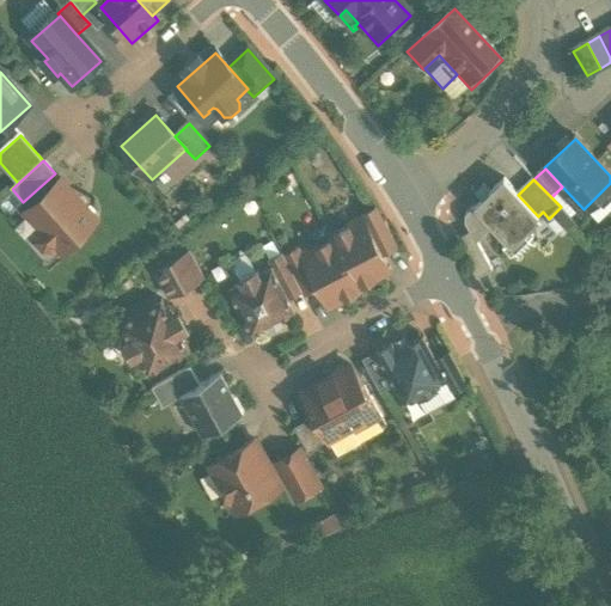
[(62,182),(29,213),(43,230),(38,233),(38,242),(46,249),(53,250),(57,245),(63,251),(69,245),(77,246),(84,240),(84,232),(97,220),(62,182)]
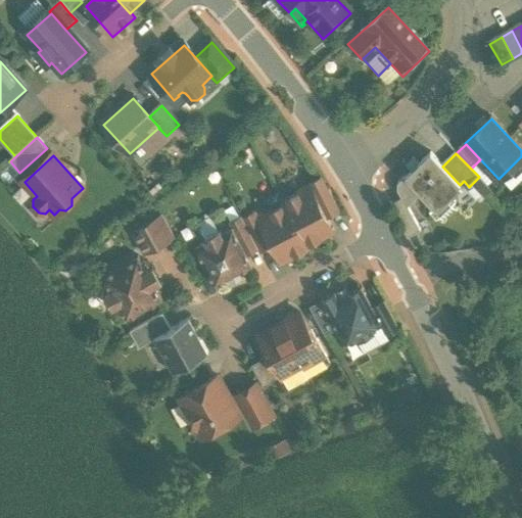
[(442,167),(431,155),(419,167),(414,160),(406,168),(412,174),(406,179),(422,195),(434,209),(435,209),(451,196),(447,192),(457,183),(460,187),(461,186),(460,185),(442,167)]
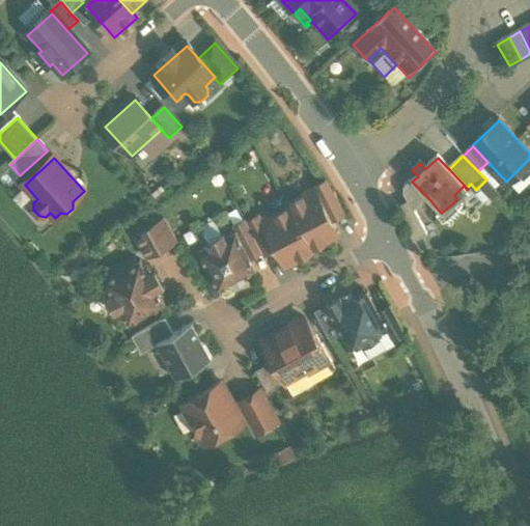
[(428,198),(412,182),(405,189),(405,195),(409,202),(414,213),(415,212),(428,198)]
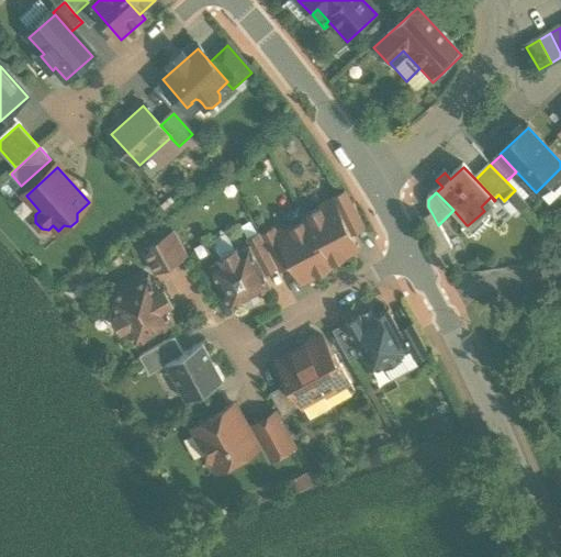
[(354,205),(352,207),(346,195),(333,201),(334,203),(335,202),(351,235),(366,229),(354,205)]
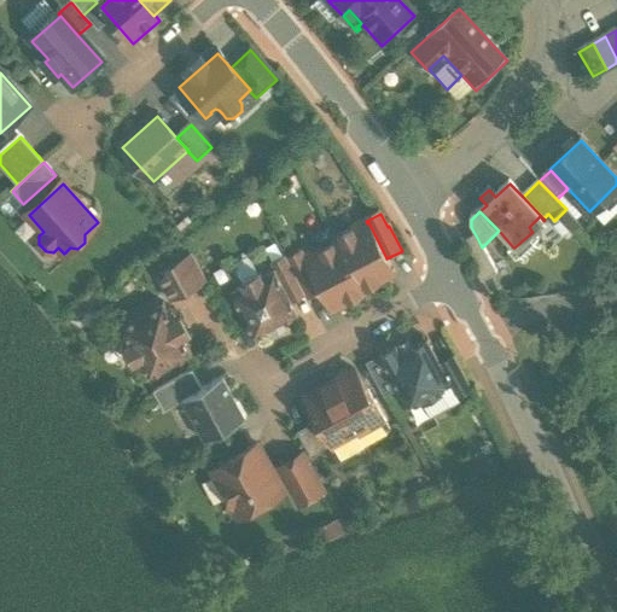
[(367,223),(337,239),(365,293),(366,293),(364,290),(383,280),(379,274),(391,267),(386,258),(368,222),(367,223)]
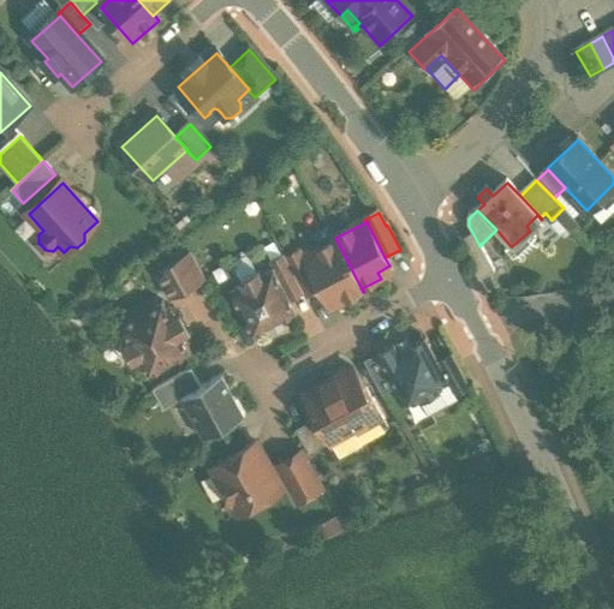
[(305,257),(304,258),(321,290),(328,303),(340,296),(344,303),(363,292),(335,238),(328,225),(327,225),(335,242),(305,257)]
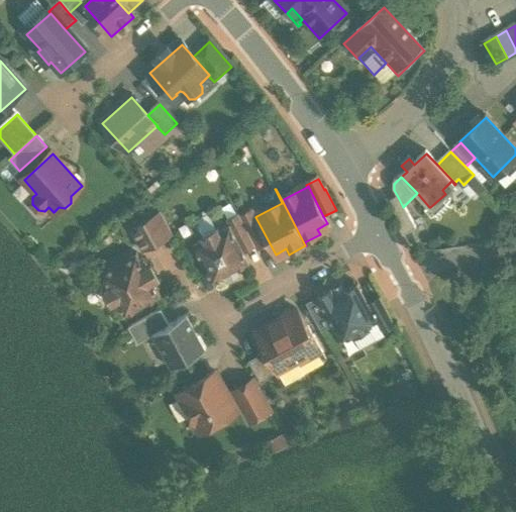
[(445,194),(430,207),(429,207),(425,211),(432,219),(439,219),(450,208),(451,201),(445,194)]
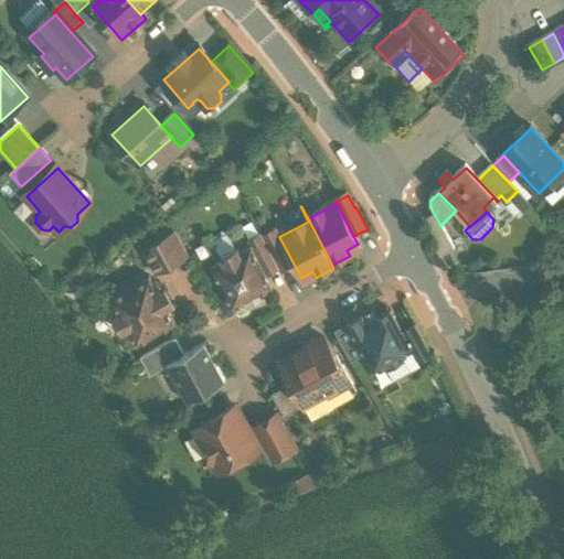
[(440,226),(435,215),(422,222),(442,257),(455,249),(442,225),(440,226)]
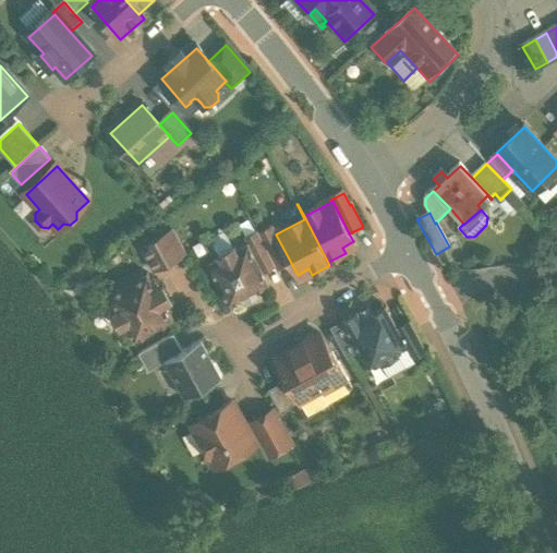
[(291,263),(276,235),(277,233),(275,228),(259,236),(276,266),(278,269),(291,263)]
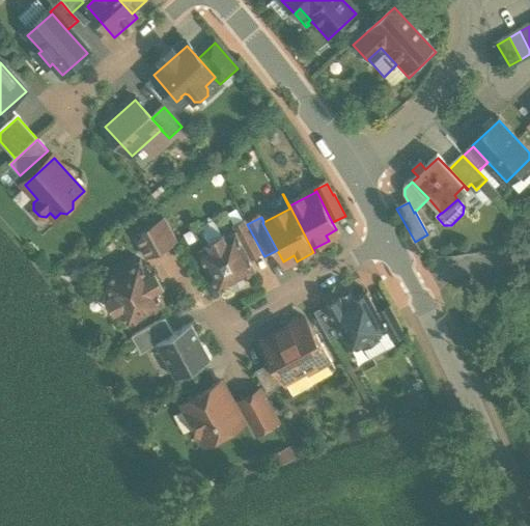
[(165,219),(134,237),(146,260),(178,243),(165,219)]
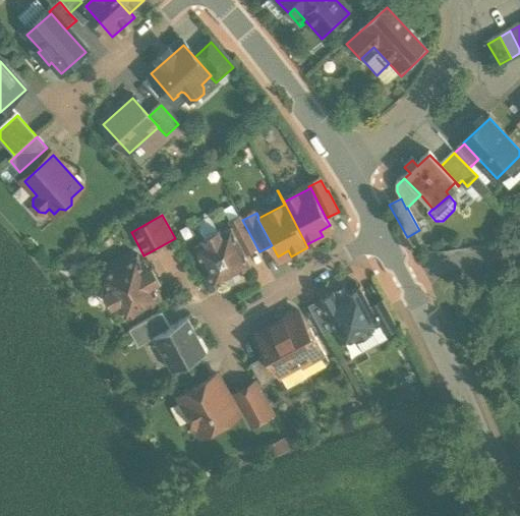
[(242,220),(241,218),(230,224),(232,229),(232,228),(246,254),(257,248),(242,220)]
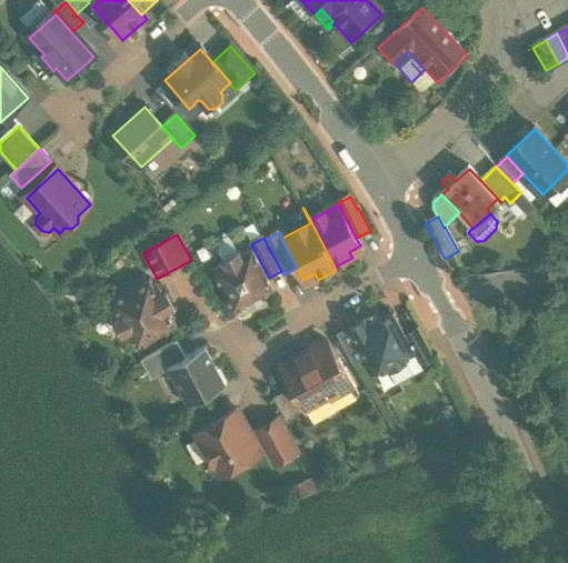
[(253,250),(213,270),(235,312),(276,291),(269,278),(253,249),(253,250)]
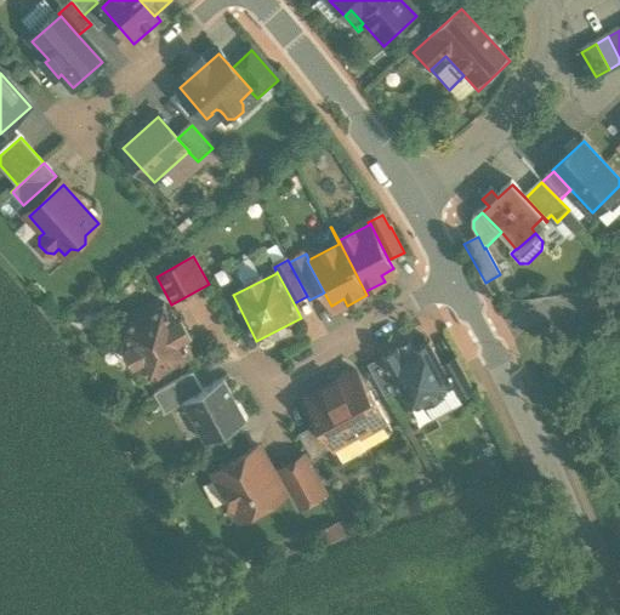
[(165,306),(123,329),(132,346),(125,349),(135,368),(142,364),(151,380),(193,357),(165,306)]
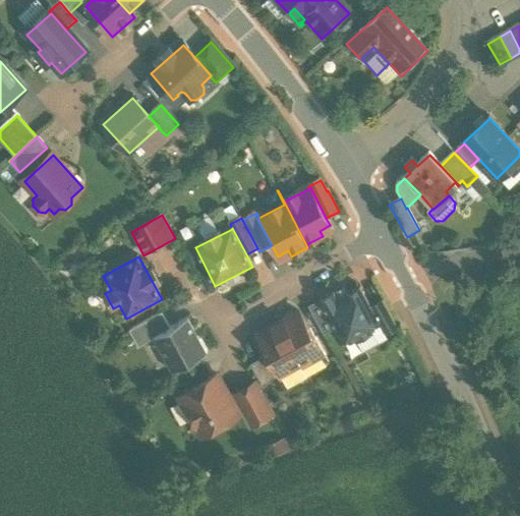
[(361,288),(339,300),(335,293),(321,300),(345,345),(355,339),(357,344),(373,335),(371,331),(381,326),(382,325),(372,307),(361,288)]
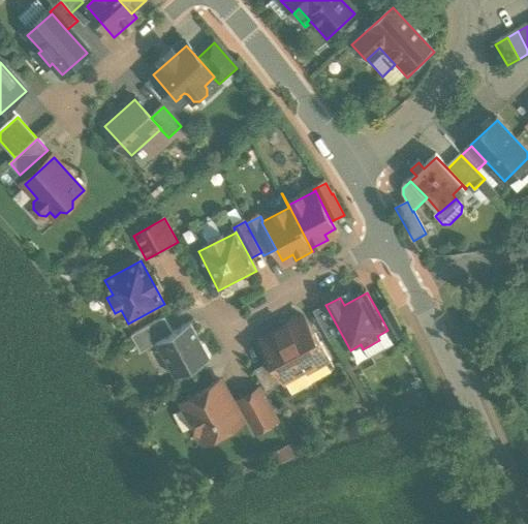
[(405,333),(390,305),(378,312),(387,330),(386,331),(392,340),(405,333)]
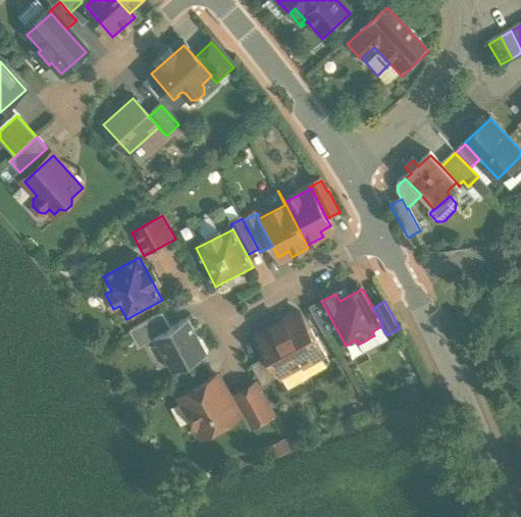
[(300,313),(259,335),(282,377),(323,355),(300,313)]
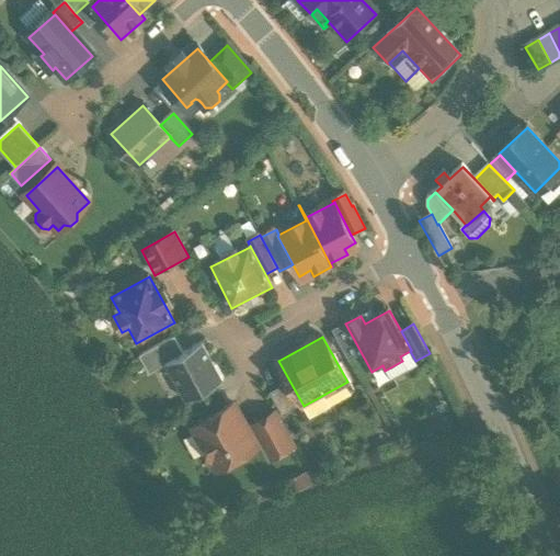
[(174,338),(140,356),(150,374),(167,365),(167,364),(184,354),(174,338)]
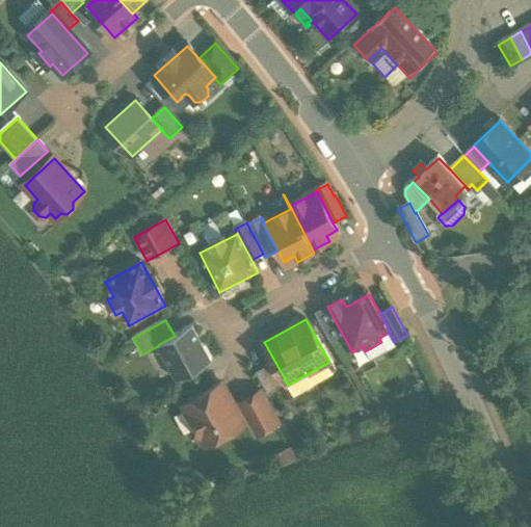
[(175,336),(158,345),(158,346),(177,380),(212,361),(193,325),(175,336)]
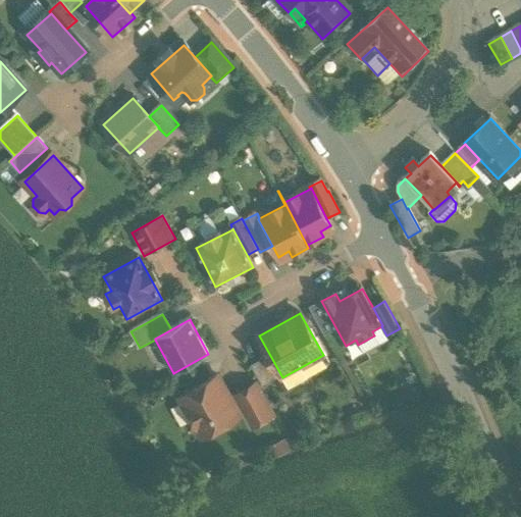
[(282,377),(281,377),(289,390),(329,366),(323,355),(282,377)]
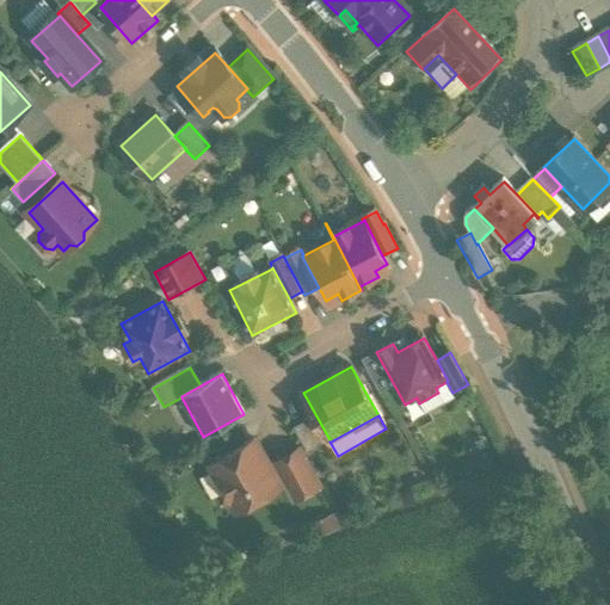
[(310,419),(295,427),(309,454),(325,445),(310,419)]
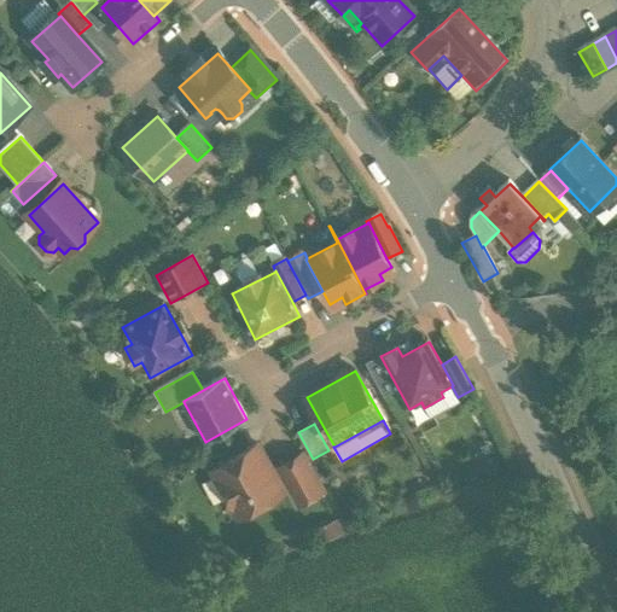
[(258,446),(214,471),(240,517),(285,493),(258,446)]
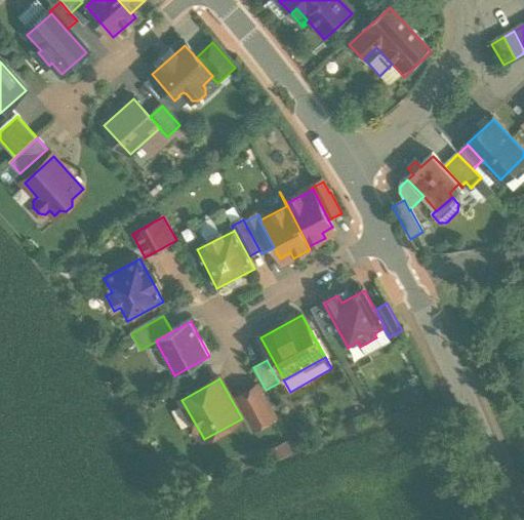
[(257,386),(238,397),(256,429),(276,417),(257,386)]
